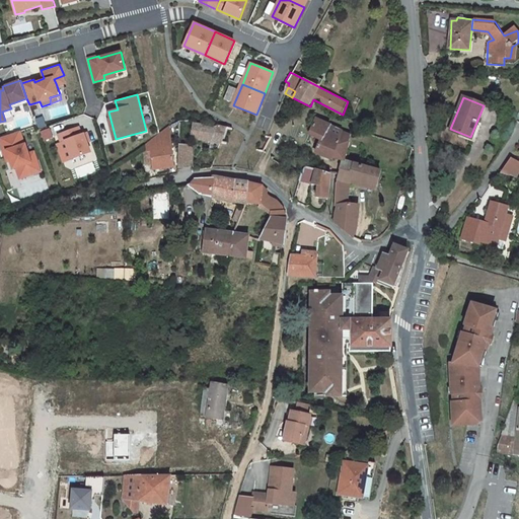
[(114,101),(105,103),(106,110),(115,109),(114,101)]
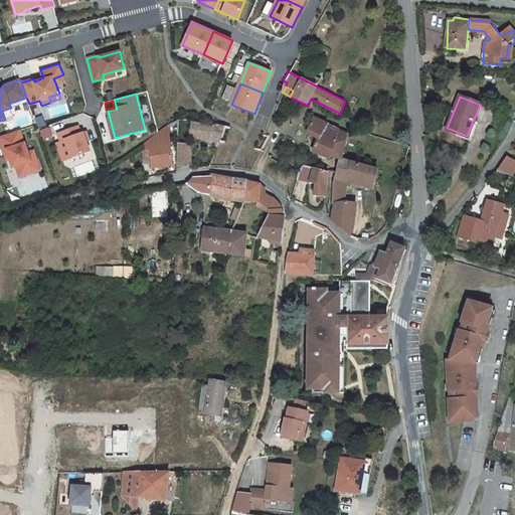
[(32,115),(16,120),(19,129),(35,125),(32,115)]
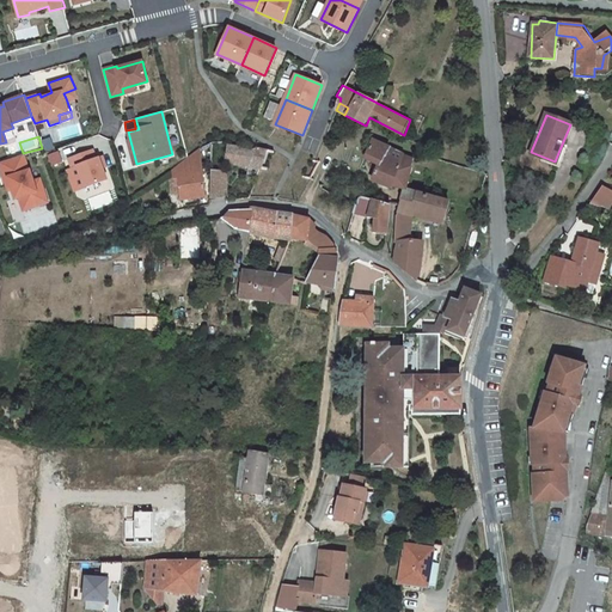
[(54,147),(49,138),(42,141),(46,151),(54,147)]
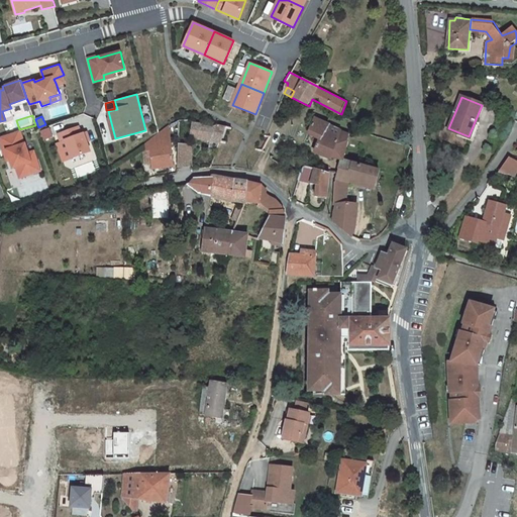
[(341,162),(348,131),(316,119),(310,132),(321,136),(317,154),(330,161),(332,160),(341,162)]
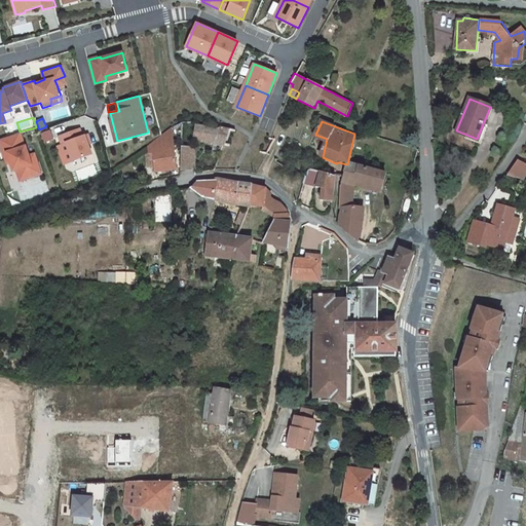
[(218,127),(198,123),(193,141),(221,146),(230,129),(219,125),(218,127)]
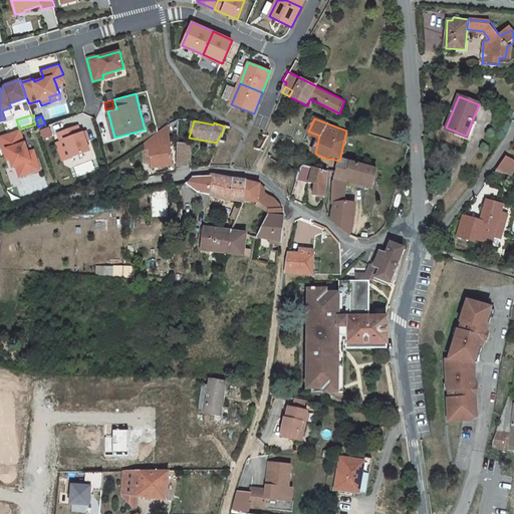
[(80,133),(77,125),(57,133),(60,141),(64,139),(70,157),(88,150),(85,141),(82,132),(80,133)]
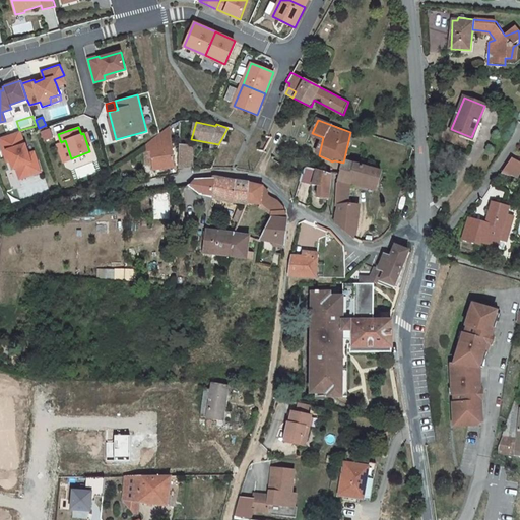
[(170,127),(145,146),(145,155),(139,157),(141,167),(148,167),(149,171),(171,168),(170,127)]
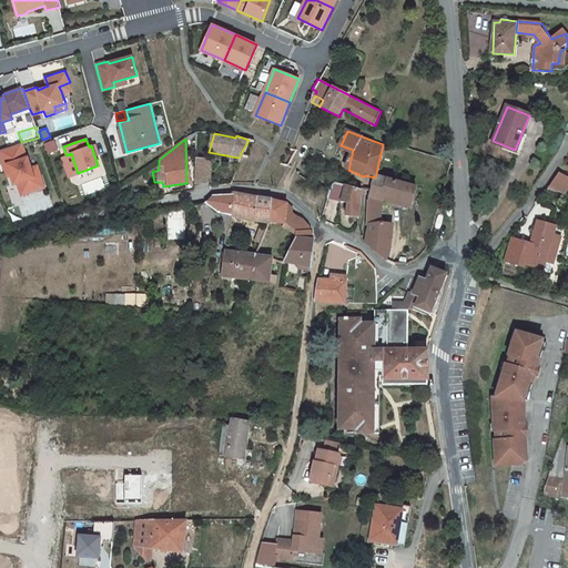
[(53,141),(44,144),(48,152),(57,149),(53,141)]
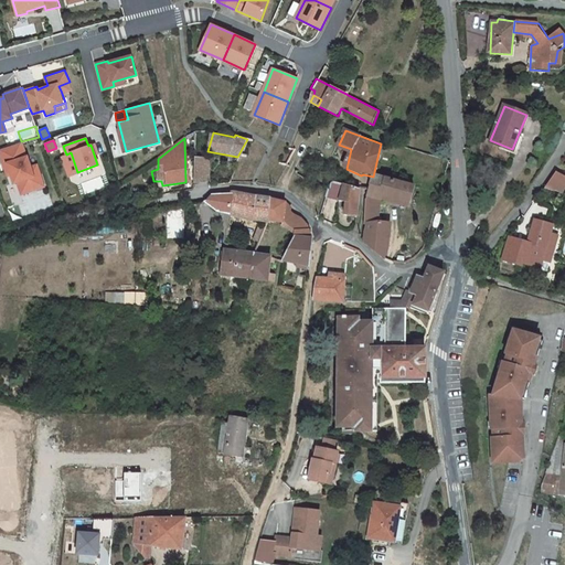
[(27,157),(22,142),(0,149),(0,151),(4,164),(8,163),(11,173),(14,183),(18,182),(22,193),(44,187),(40,174),(34,176),(31,168),(28,157),(27,157)]
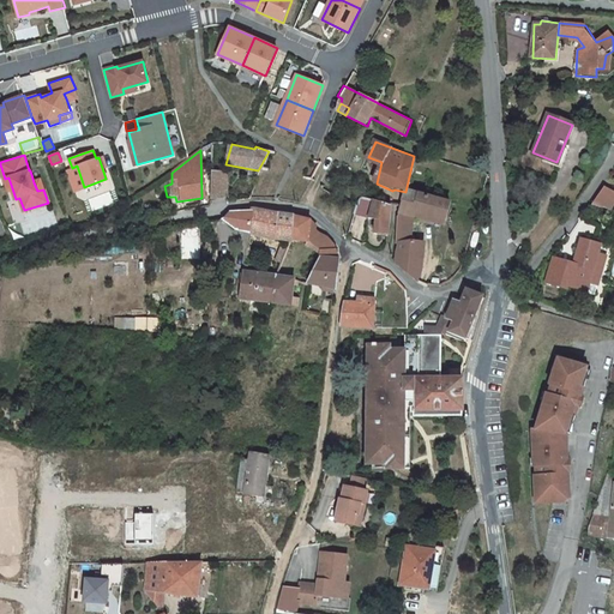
[(77,166),(72,168),(66,169),(74,191),(84,187),(77,166)]
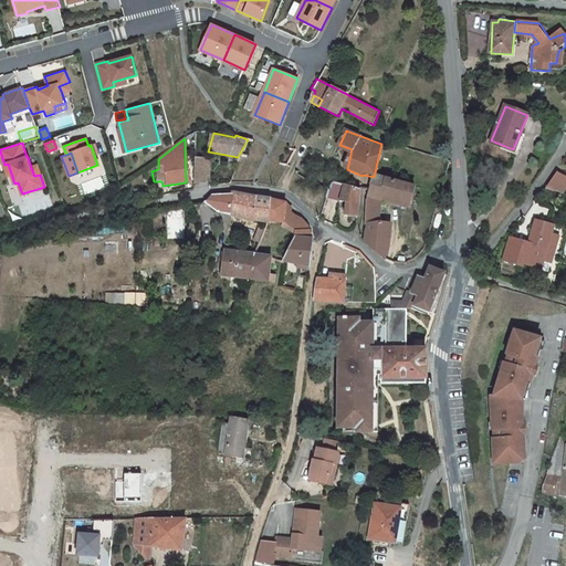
[(207,156),(192,157),(191,166),(206,165),(207,156)]
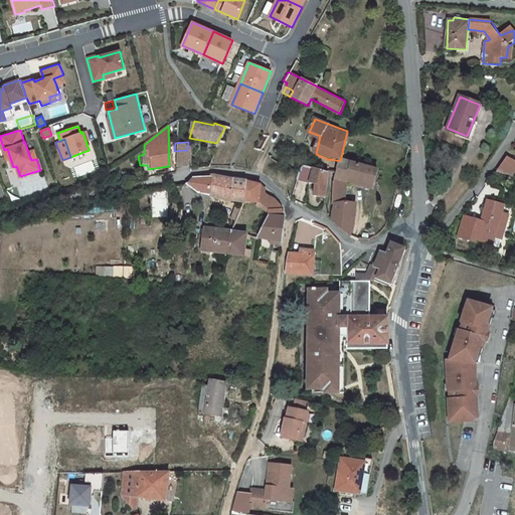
[(187,150),(174,151),(173,166),(186,164),(187,150)]
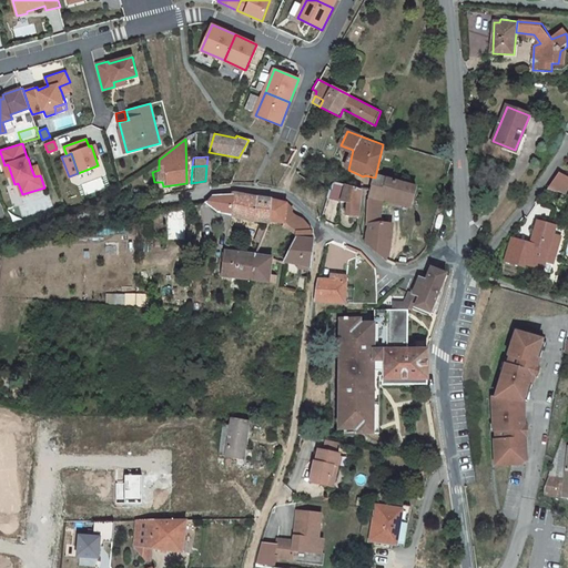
[(34,176),(40,175),(38,166),(31,169),(34,176)]
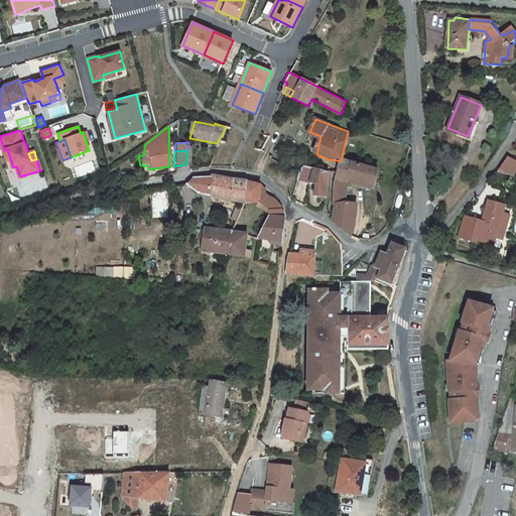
[(515,167),(515,161),(508,158),(499,171),(512,175),(515,167)]
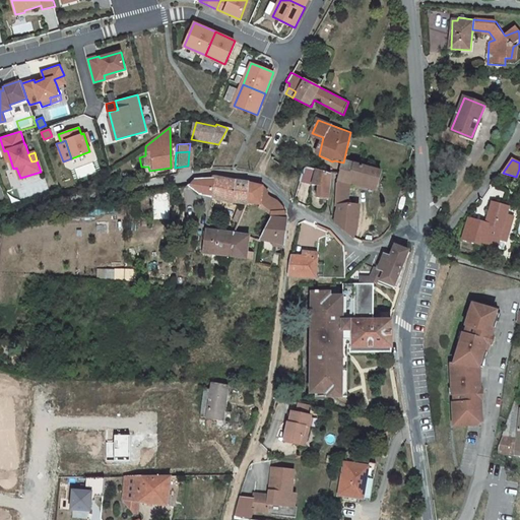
[(344,206),(348,185),(352,165),(343,163),(339,175),(336,191),(335,197),(334,207),(335,207),(344,206)]
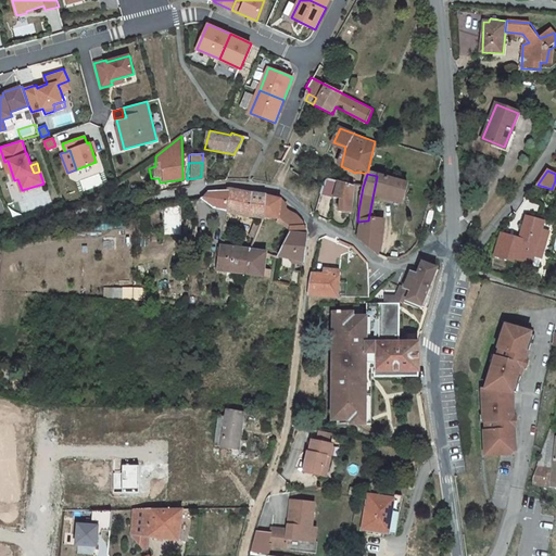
[(407,184),(377,176),(373,198),(402,204),(407,184)]
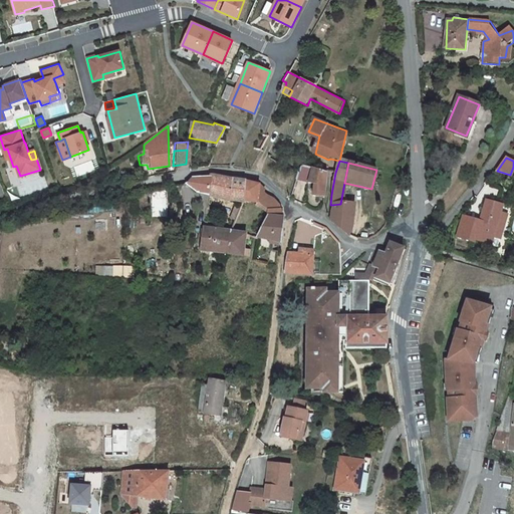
[(301,166),(299,172),(296,180),(314,186),(313,198),(325,199),(328,173),(320,170),(301,166)]
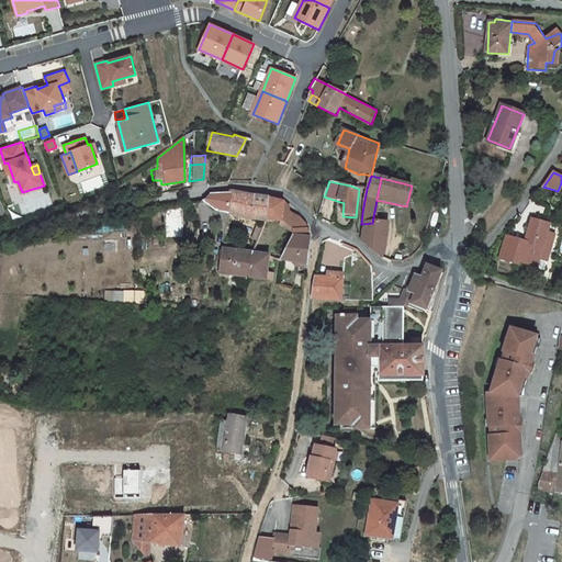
[(203,201),(215,210),(226,212),(227,191),(209,194),(206,198),(204,200),(203,201)]
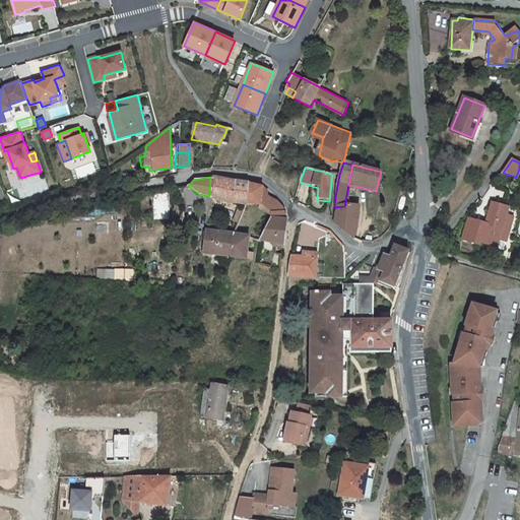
[(247,184),(210,177),(209,196),(218,198),(219,196),(230,199),(230,200),(245,201),(247,184)]
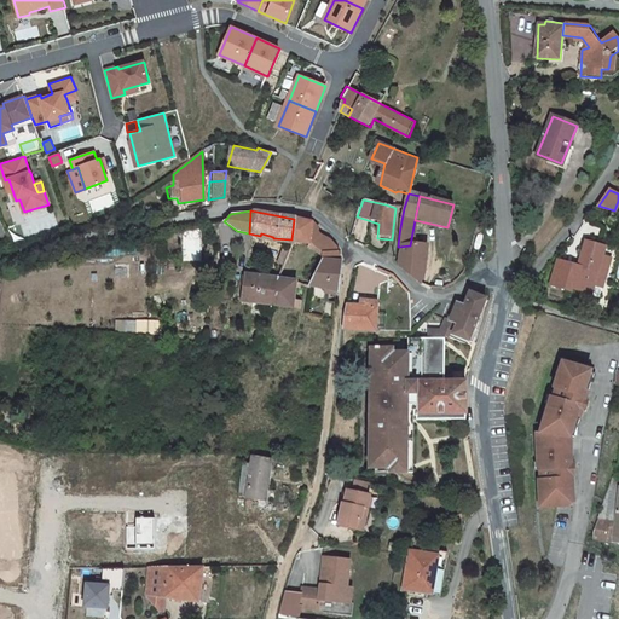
[(313,223),(294,219),(291,239),(312,243),(314,225),(313,223)]
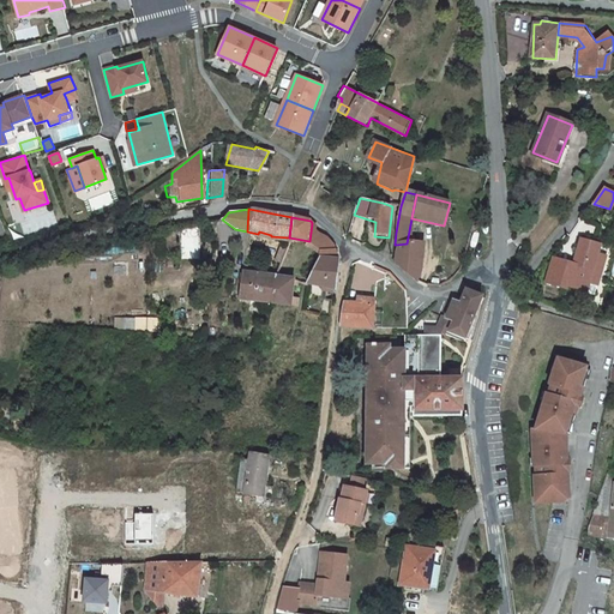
[(312,223),(309,241),(320,251),(336,251),(335,247),(312,223)]
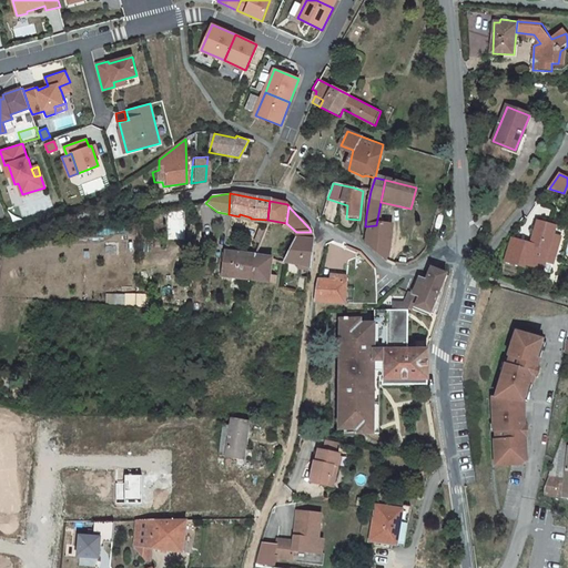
[(508,243),(504,261),(524,266),(524,264),(541,269),(544,261),(548,262),(556,235),(551,234),(554,226),(536,221),(529,244),(531,244),(530,250),(508,243)]
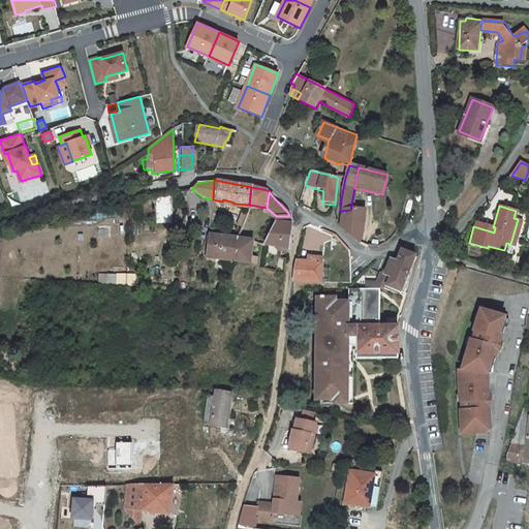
[(350,210),(341,211),(338,227),(341,228),(346,234),(351,239),(355,243),(356,243),(360,232),(363,208),(350,210)]
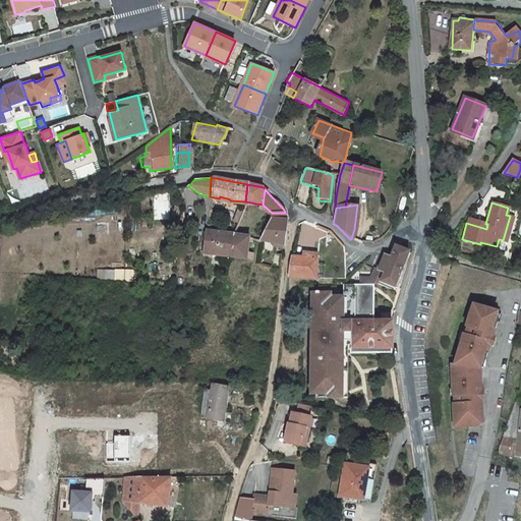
[(510,216),(503,240),(506,241),(513,217),(510,216)]
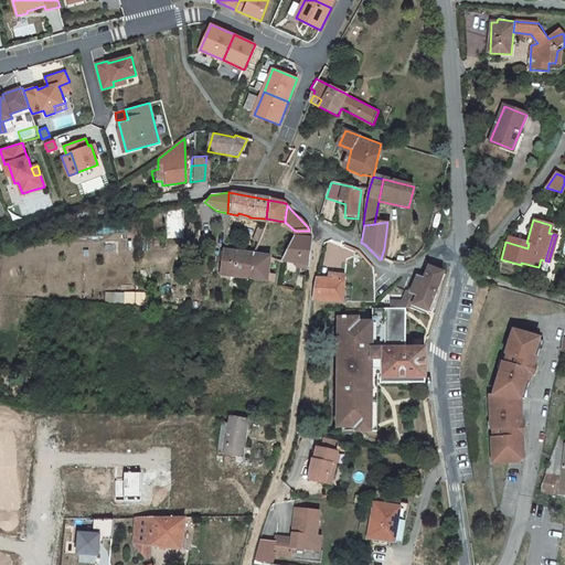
[(507,237),(505,242),(528,248),(529,243),(526,243),(507,237)]
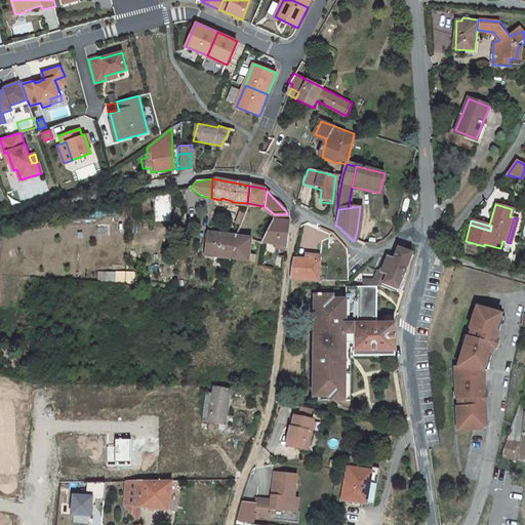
[(287,221),(273,221),(264,243),(288,246),(289,243),(289,240),(287,221)]
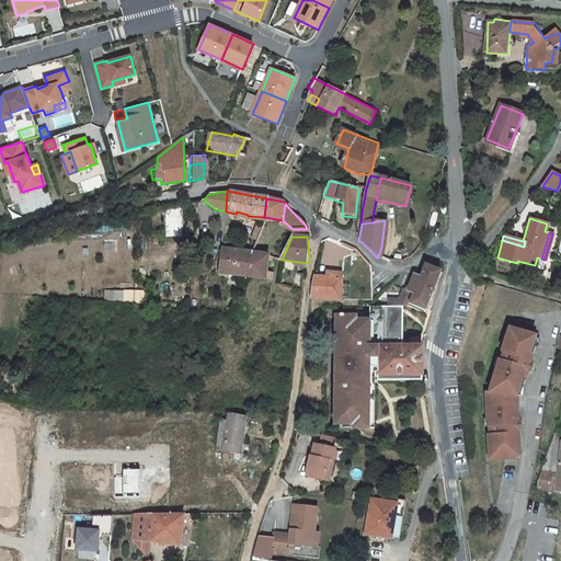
[(224,249),(221,274),(249,277),(255,253),(224,249)]
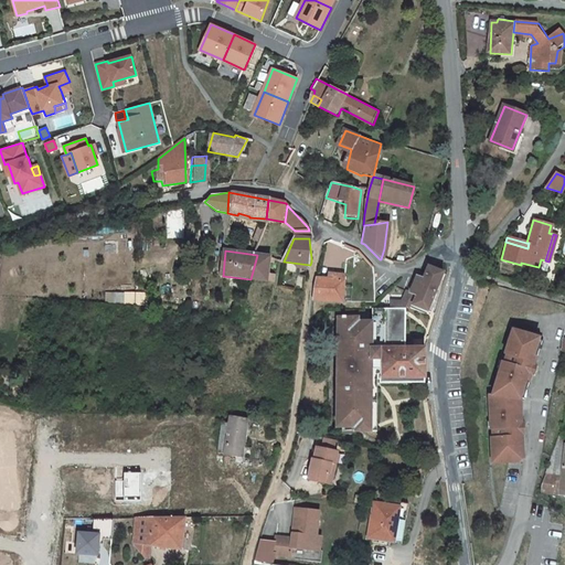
[(257,255),(251,279),(267,281),(269,257),(257,255)]
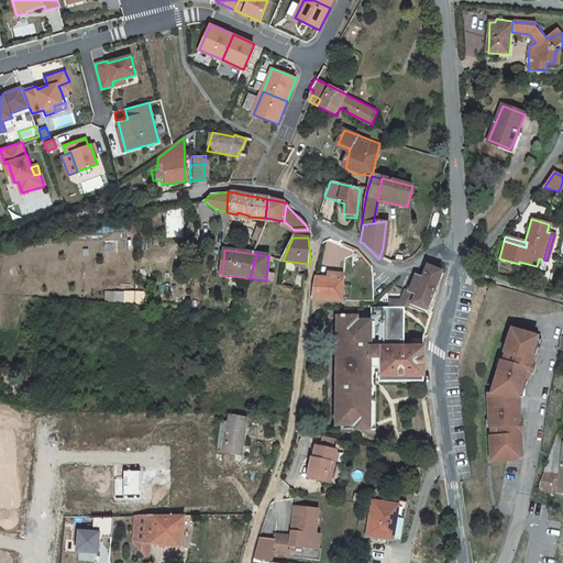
[(438,271),(424,266),(419,278),(411,276),(405,293),(400,291),(397,301),(387,301),(387,307),(368,308),(368,322),(352,322),(352,320),(335,320),(337,426),(353,427),(354,430),(368,430),(368,367),(382,368),(383,376),(422,375),(423,360),(423,348),(401,348),(401,310),(408,309),(410,305),(424,308),(439,272),(438,269),(438,271)]
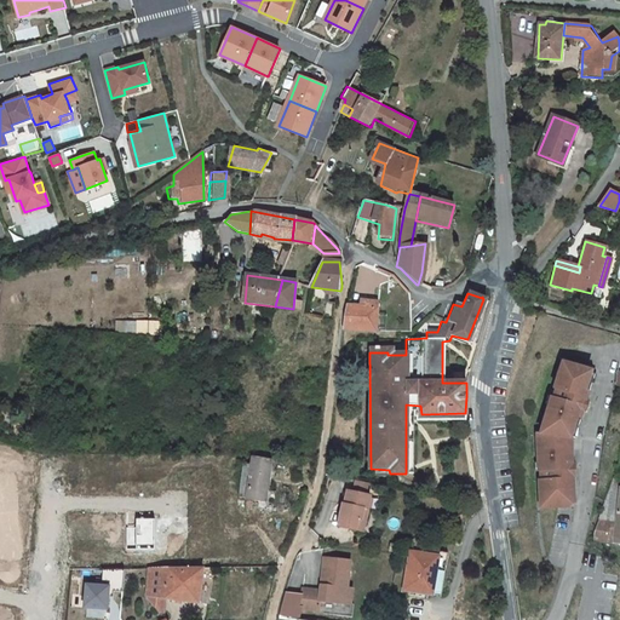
[(348,308),(346,332),(378,332),(378,302),(369,302),(369,308),(348,308)]
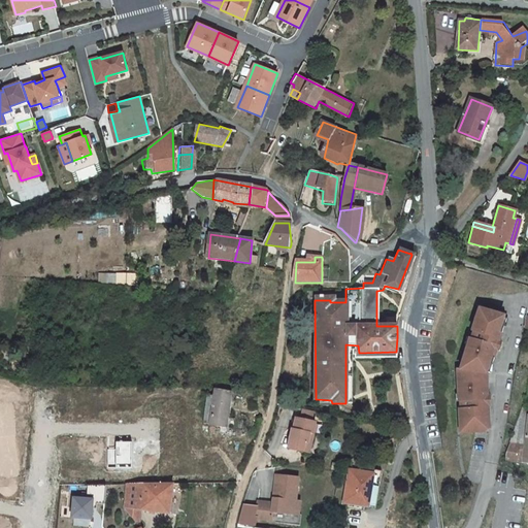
[(502,318),(503,316),(480,308),(472,332),(473,332),(471,339),(470,338),(462,370),(458,370),(460,403),(461,403),(461,409),(460,409),(462,433),(487,432),(487,430),(486,417),(489,417),(488,406),(485,405),(485,399),(488,398),(488,387),(487,387),(484,388),(484,372),(487,372),(491,358),(494,360),(497,350),(494,348),(495,341),(499,342),(502,333),(498,332),(502,318)]
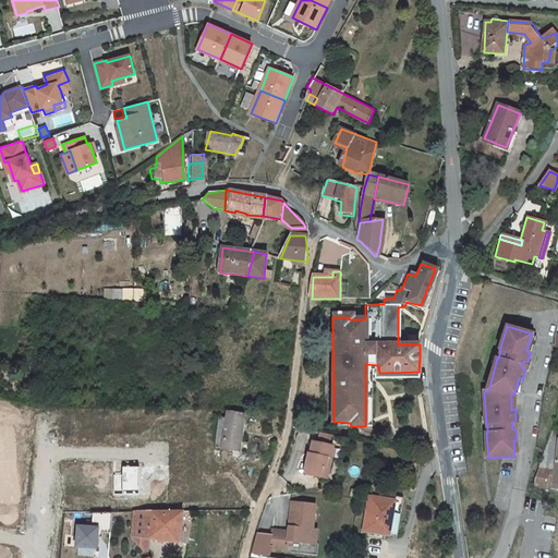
[(535,338),(531,336),(526,351),(531,352),(535,338)]
